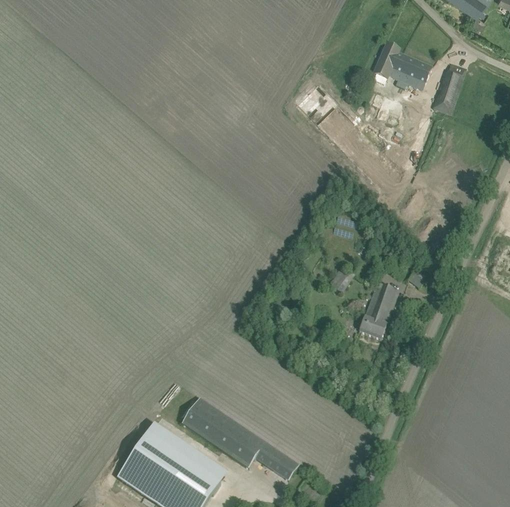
[(471,0),(467,6),(476,13),(476,12),(479,8),(485,0),(471,0)]
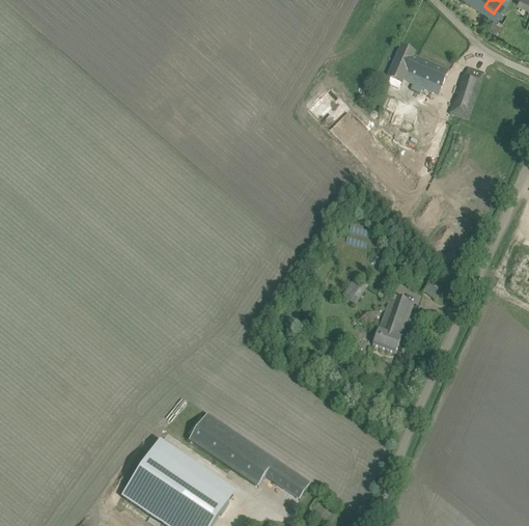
[(386,75),(398,81),(400,76),(437,91),(447,67),(411,52),(413,49),(399,44),(386,75)]
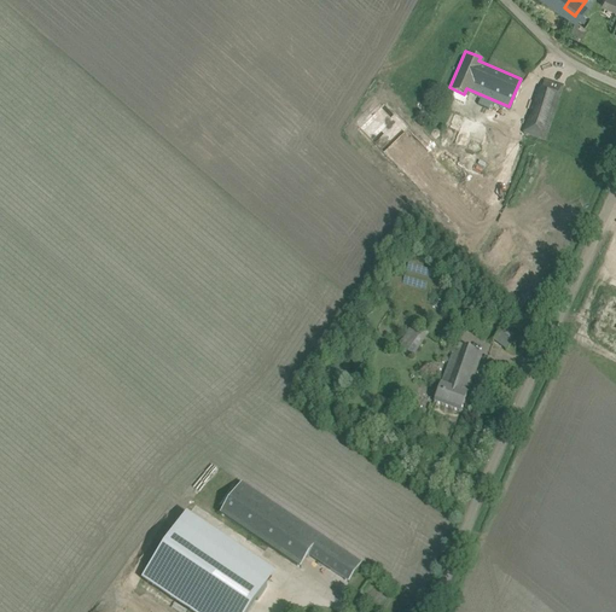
[(536,83),(522,128),(542,135),(558,91),(536,83)]
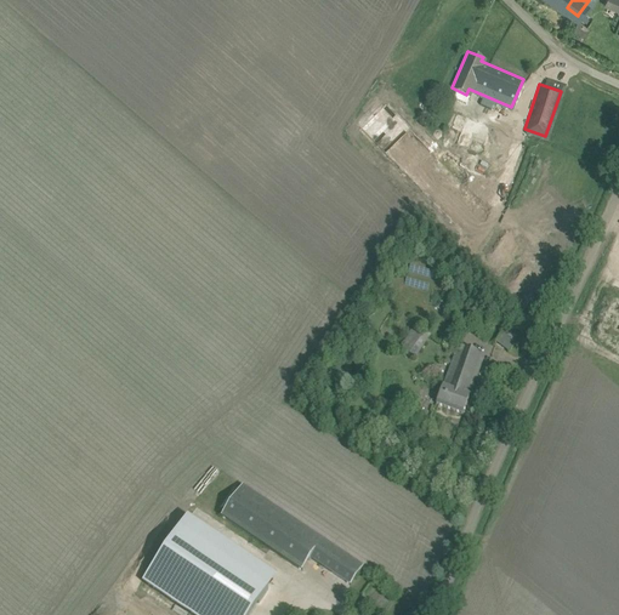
[(465,181),(469,177),(424,130),(419,134),(384,97),(357,121),(461,231),(488,205),(465,181)]
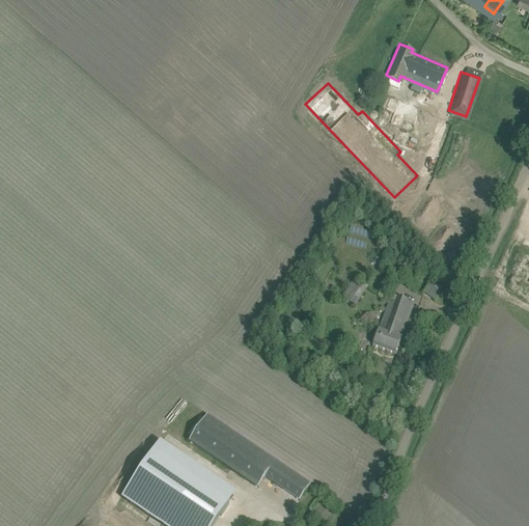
[(434,125),(439,109),(387,92),(384,105),(391,107),(388,117),(397,120),(400,113),(434,125)]
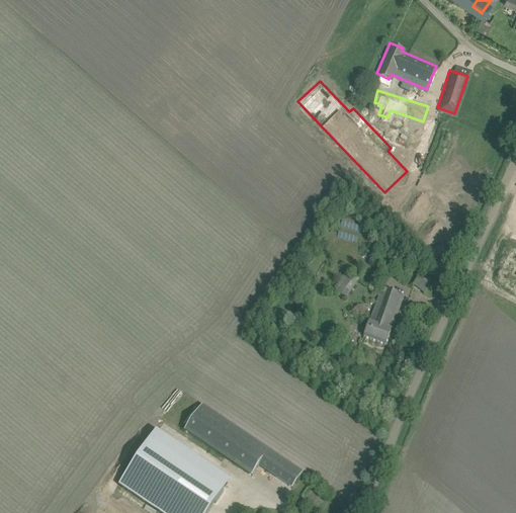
[(332,284),(345,293),(357,275),(344,266),(332,284)]
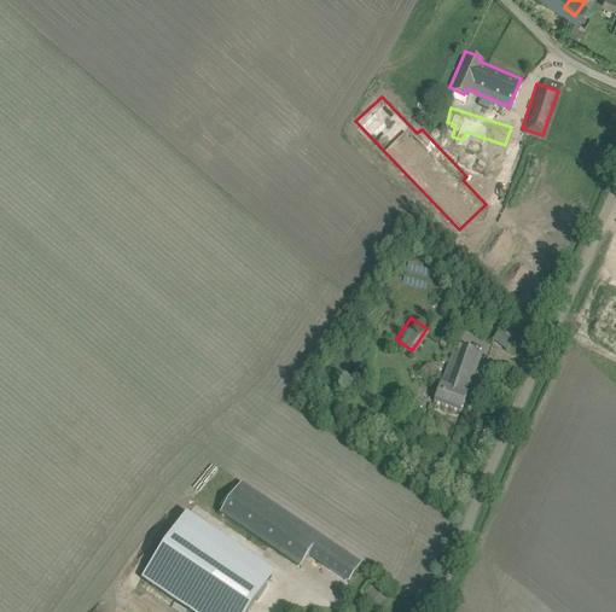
[(492,337),(504,344),(513,328),(501,320),(492,337)]
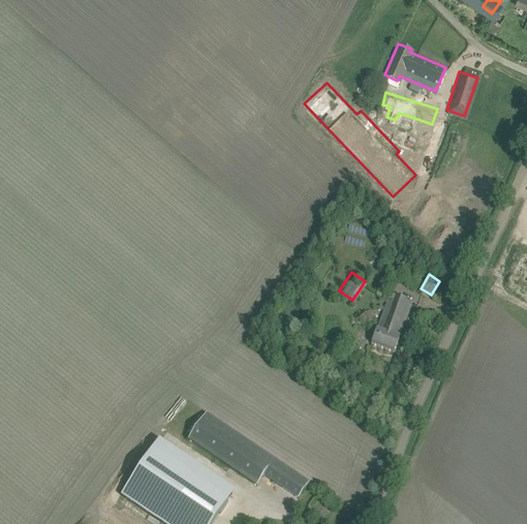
[(392,348),(410,299),(389,290),(370,340),(392,348)]
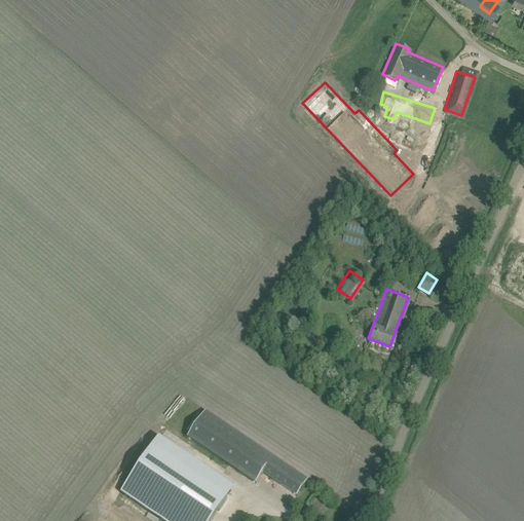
[(203,407),(185,434),(253,480),(260,470),(294,492),(305,476),(203,407)]
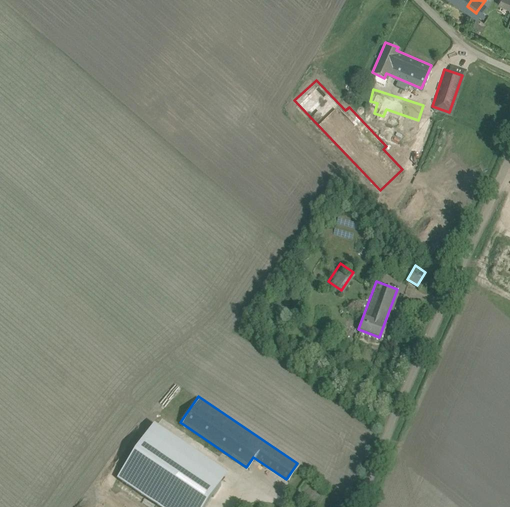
[(154,423),(117,477),(161,506),(201,506),(226,472),(154,423)]
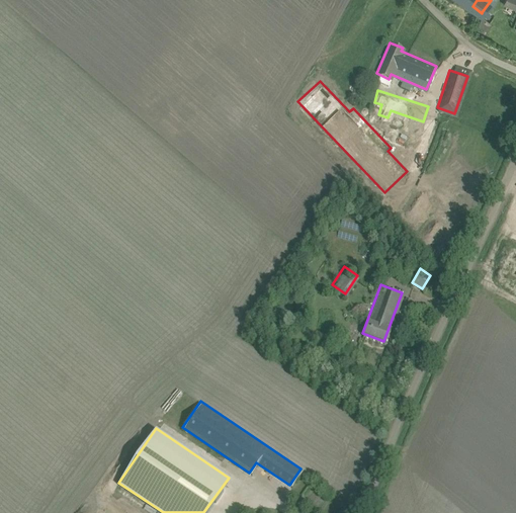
All buildings are outlined.
